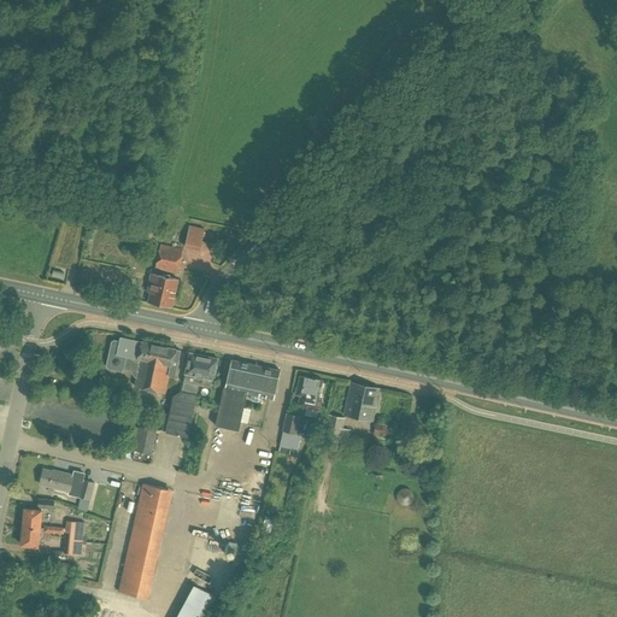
[(189,230),(189,251),(205,251),(205,231),(189,230)]
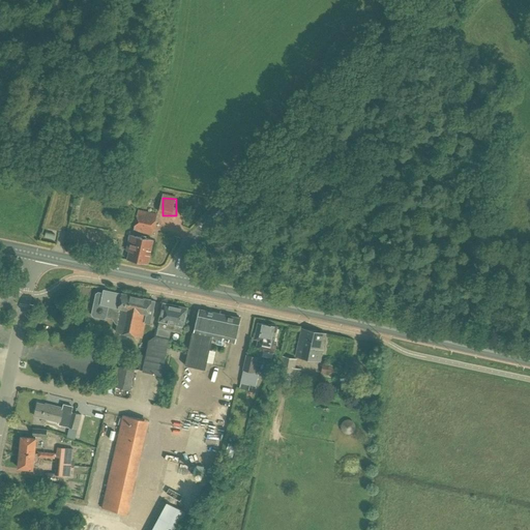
[(152,235),(156,214),(138,210),(134,232),(152,235)]
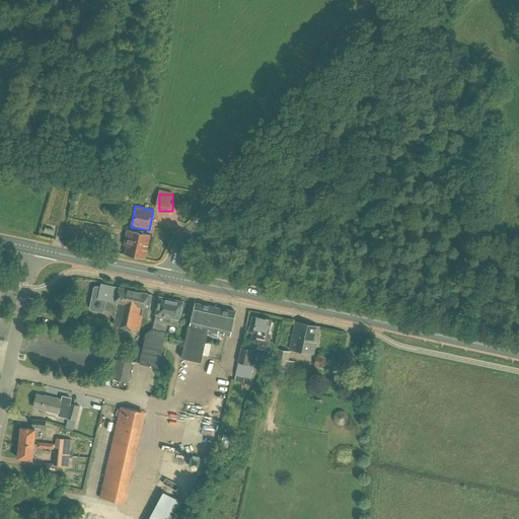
[(145,258),(150,235),(128,230),(124,245),(127,246),(125,254),(145,258)]
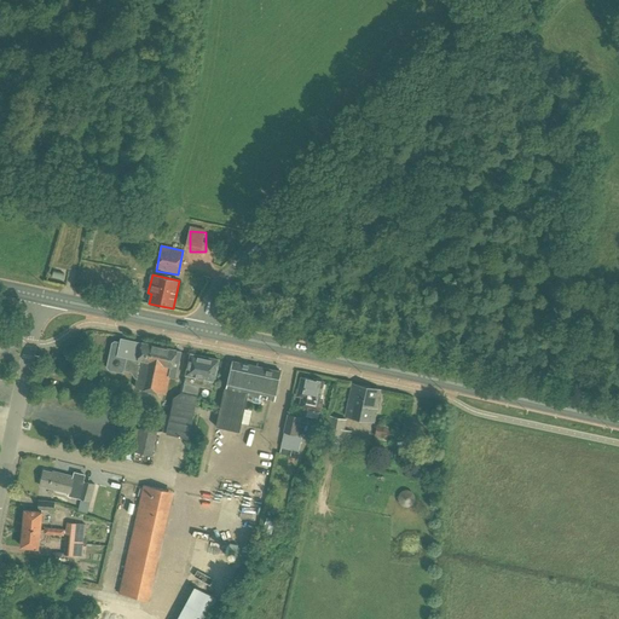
[(181,352),(121,340),(121,343),(117,342),(115,345),(114,348),(110,351),(106,368),(109,370),(120,372),(123,371),(133,372),(136,376),(138,377),(136,388),(166,394),(169,377),(175,379),(181,352)]
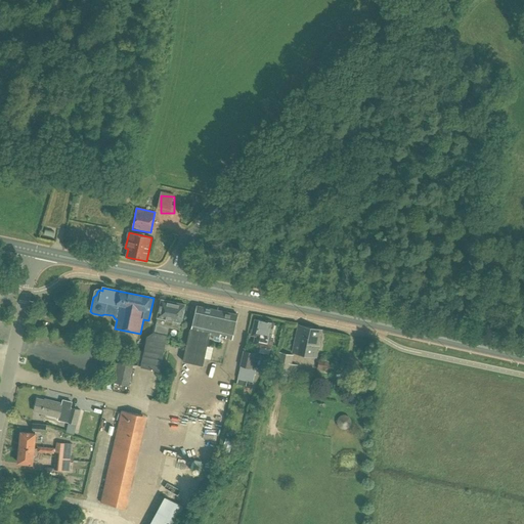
[(158,318),(156,324),(156,325),(155,333),(154,333),(146,337),(140,367),(160,372),(167,335),(169,328),(179,330),(181,323),(185,305),(162,300),(158,318)]
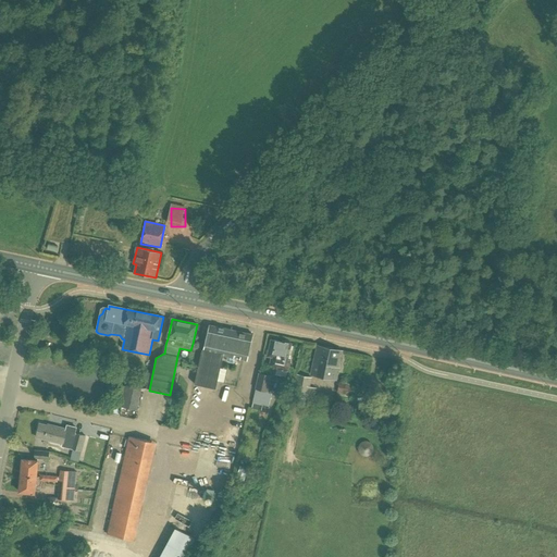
[(247,360),(252,335),(210,325),(203,350),(202,350),(195,384),(215,388),(223,355),(227,356),(226,360),(227,362),(234,363),(235,358),(247,360)]
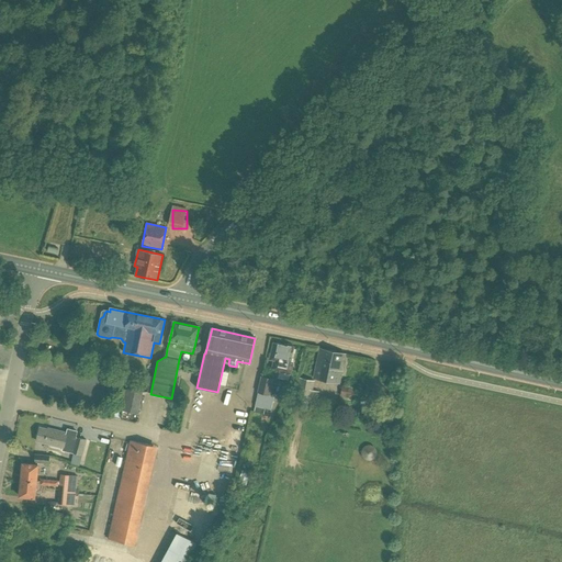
[(271,370),(291,374),(293,364),(290,363),(294,347),(273,343),(269,359),(273,360),(271,370)]
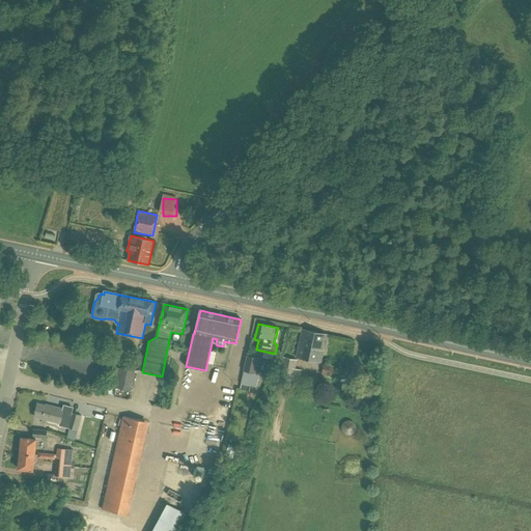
[(320,362),(323,351),(326,335),(302,330),(297,357),(320,362)]
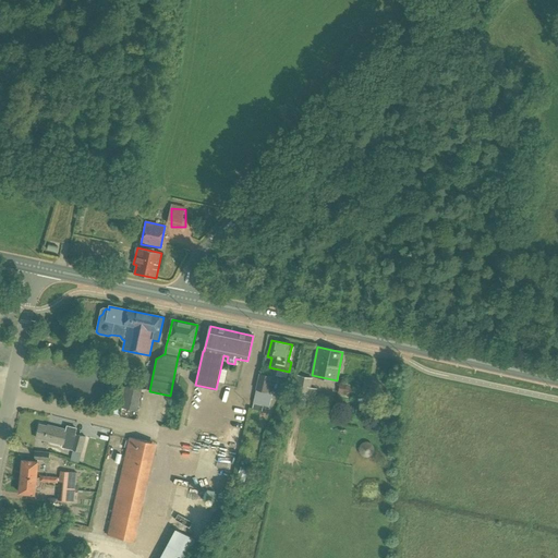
[(128,383),(131,368),(123,367),(121,380),(128,383)]
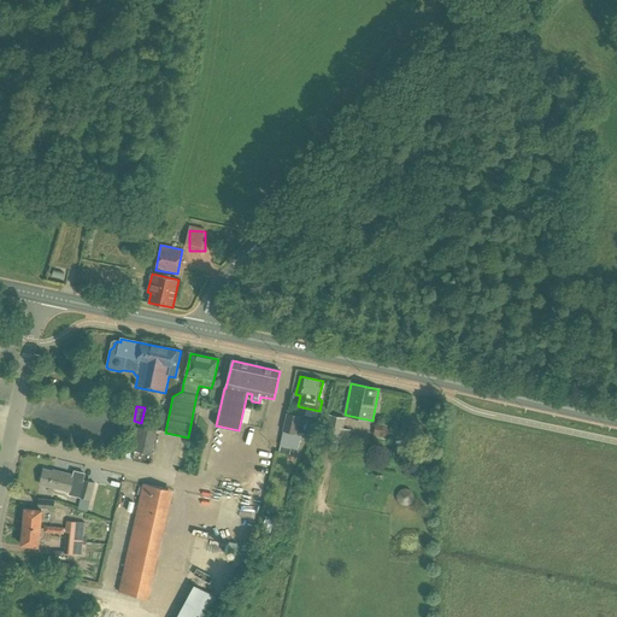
[(297,451),(300,435),(297,434),(300,416),(287,413),(282,432),(283,432),(280,447),(297,451)]
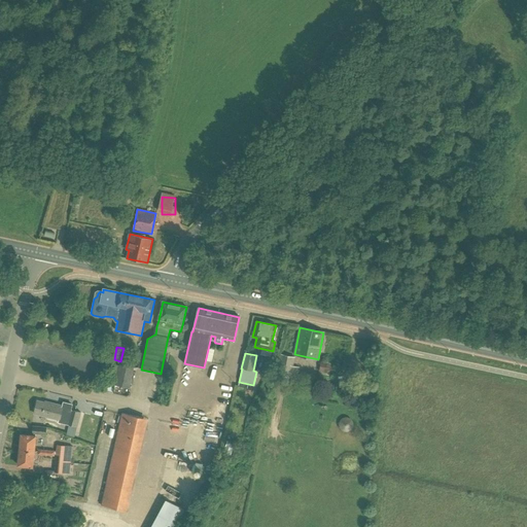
[(291,378),(295,357),(280,354),(279,361),(276,360),(274,373),(276,373),(276,375),(291,378)]
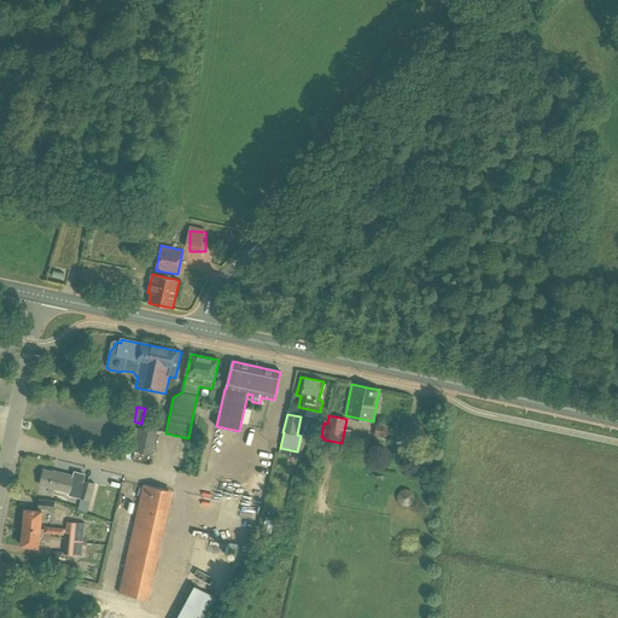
[(390,444),(392,427),(377,424),(374,436),(377,436),(375,442),(390,444)]
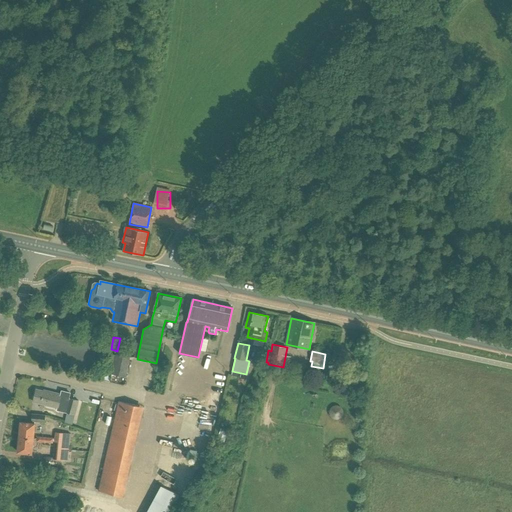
[(129,357),(116,355),(108,353),(105,365),(113,367),(113,368),(112,374),(125,377),(127,368),(129,357)]
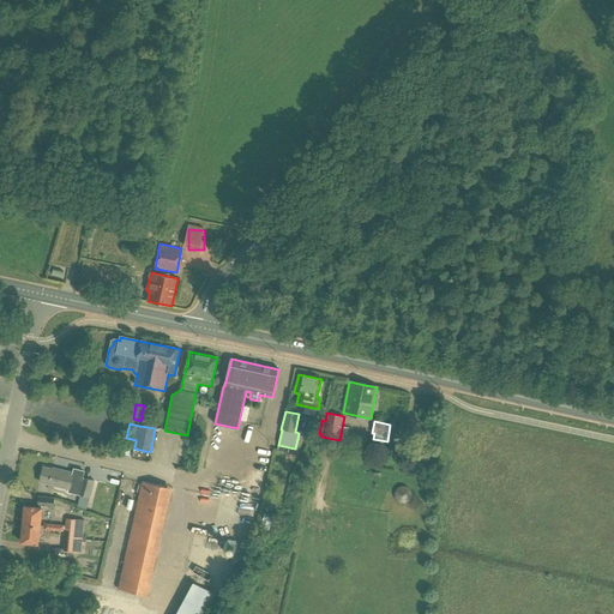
[(58,470),(43,468),(40,482),(70,489),(68,492),(90,498),(94,481),(73,476),(73,473),(58,469),(58,470)]
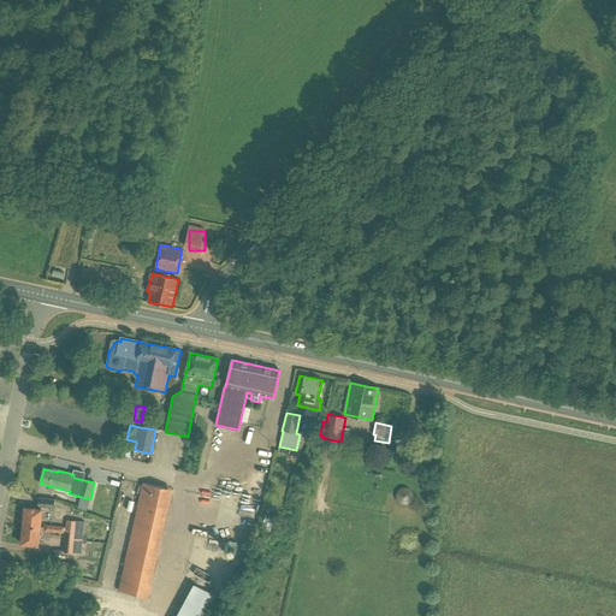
[(142,597),(166,489),(142,484),(118,591),(142,597)]
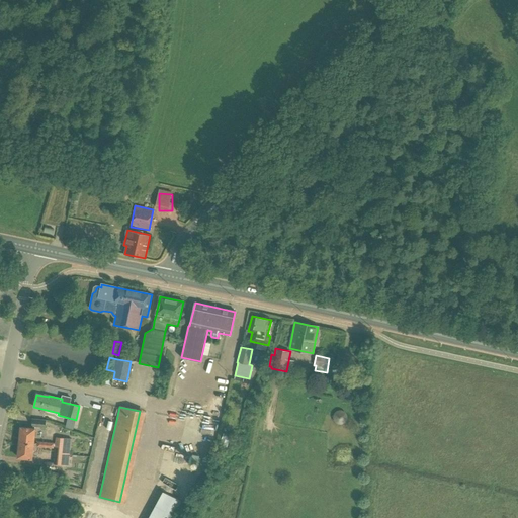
[(343,410),(336,415),(341,424),(349,419),(343,410)]
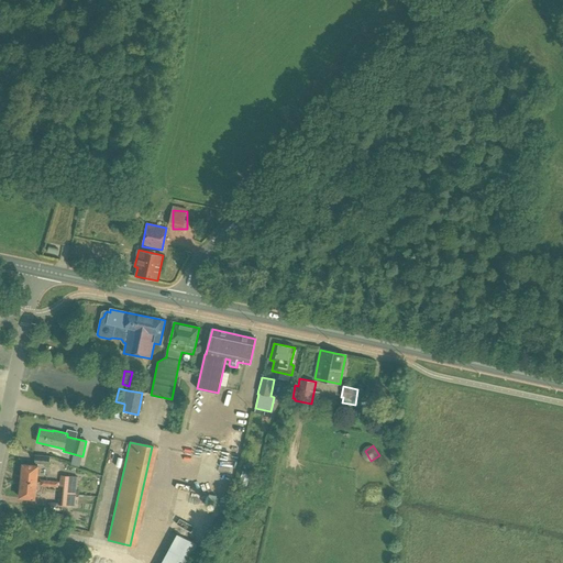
[(48,465),(50,456),(35,455),(34,464),(48,465)]
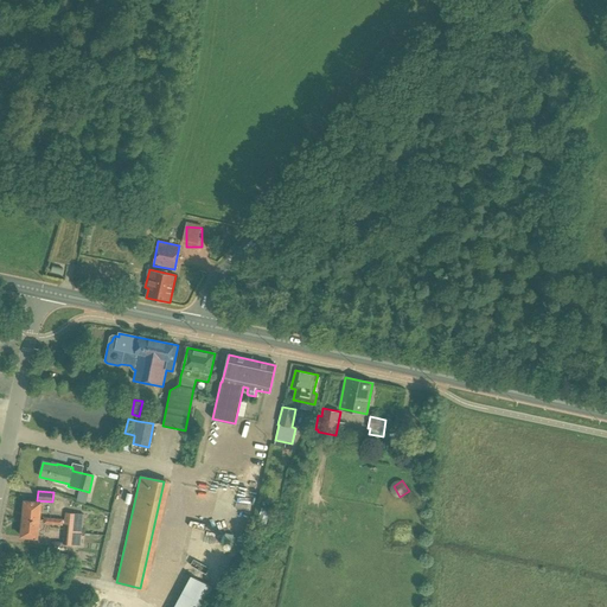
[(104,509),(110,510),(115,494),(108,492),(104,509)]
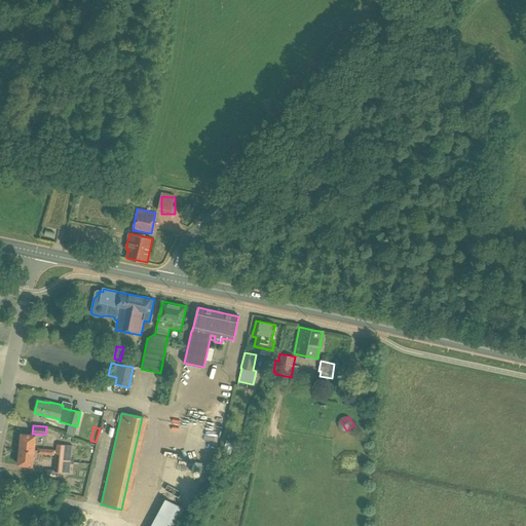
[(20,449),(34,451),(35,436),(22,435),(20,449)]
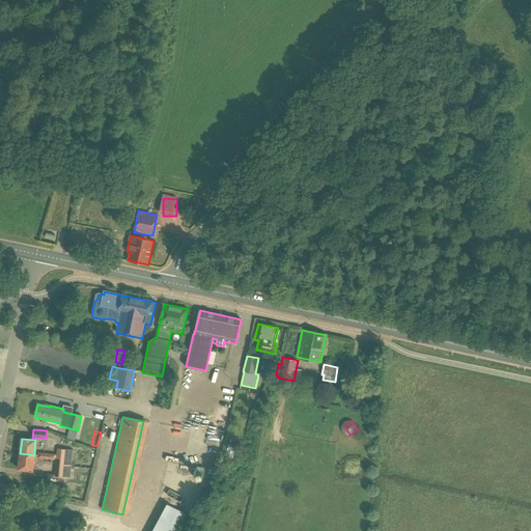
[(235,452),(238,446),(229,444),(225,456),(232,458),(234,452),(235,452)]
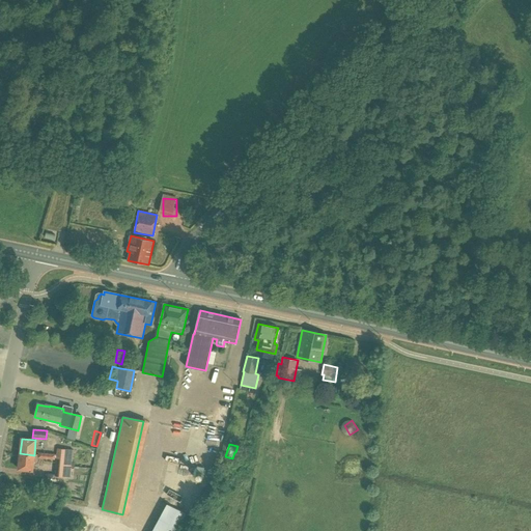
[(74,472),(74,469),(72,469),(73,450),(56,449),(55,476),(71,477),(72,472),(74,472)]
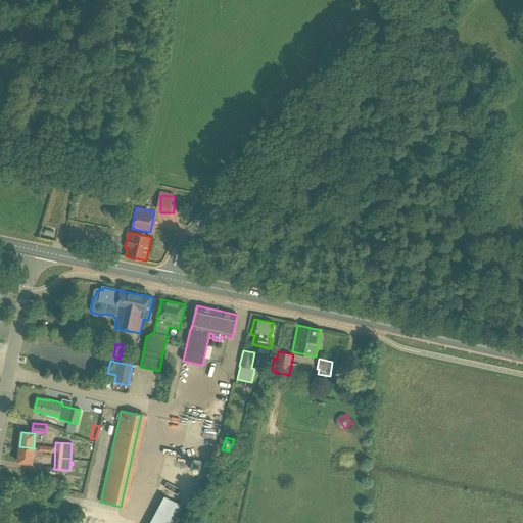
[(32,463),(34,448),(19,446),(18,462),(32,463)]
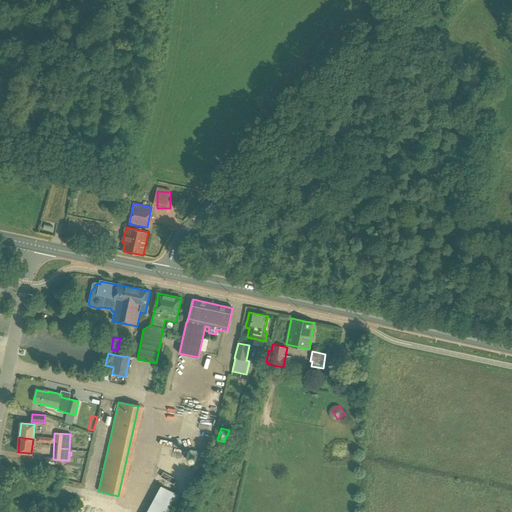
[(168,442),(166,454),(174,455),(176,444),(168,442)]
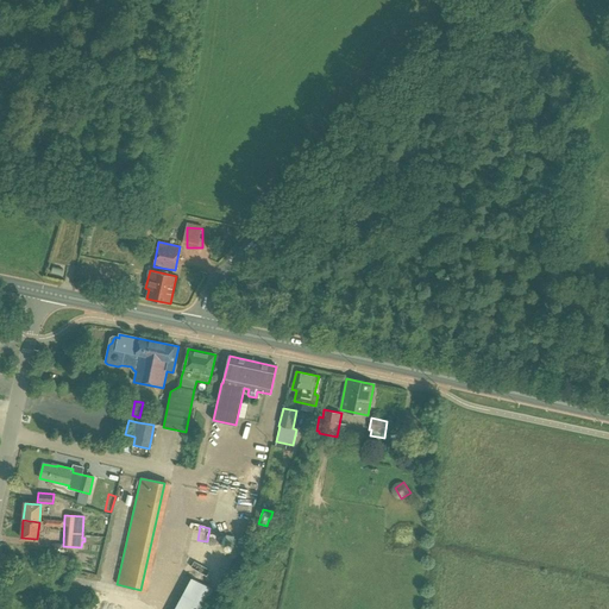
[(87,534),(87,550),(106,550),(106,534),(87,534)]
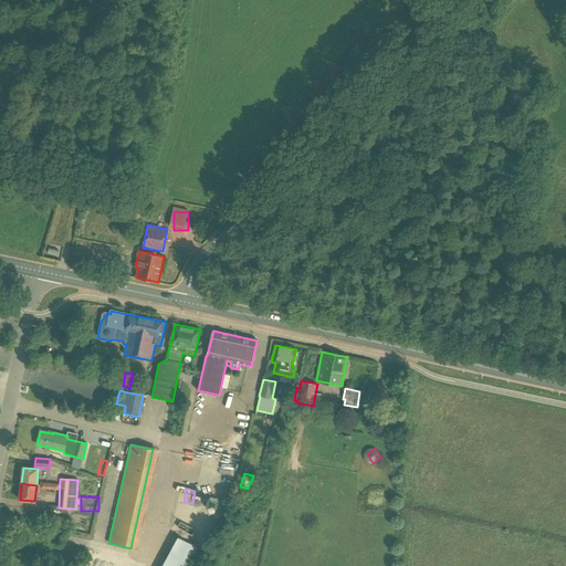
[(62,527),(64,517),(53,515),(51,524),(62,527)]
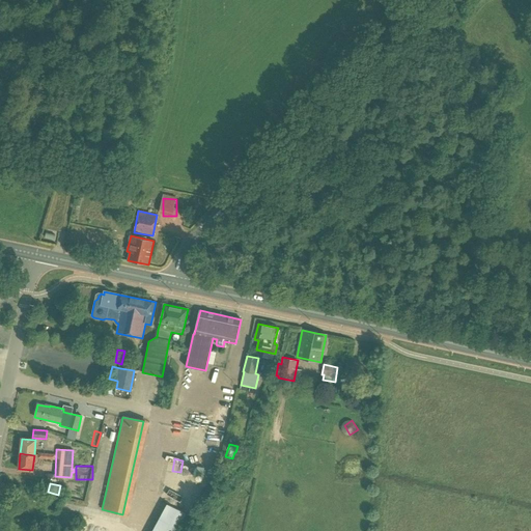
[(176,530),(186,514),(167,504),(151,530),(176,530)]
